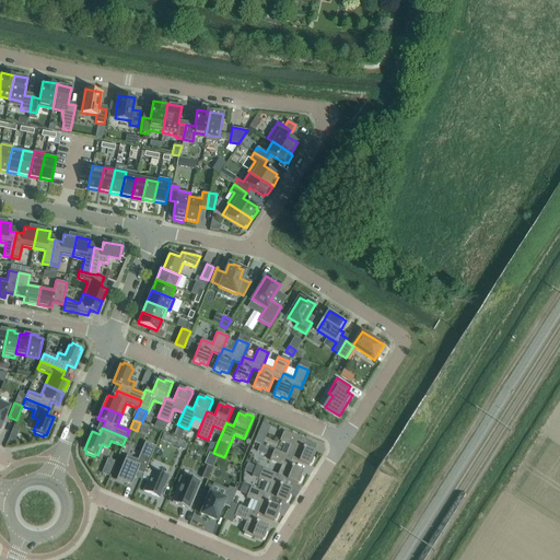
[(292,458),(308,465),(312,466),(314,458),(312,457),(314,452),(302,446),(304,440),(283,431),(279,441),(290,445),(286,454),(286,455),(292,458)]
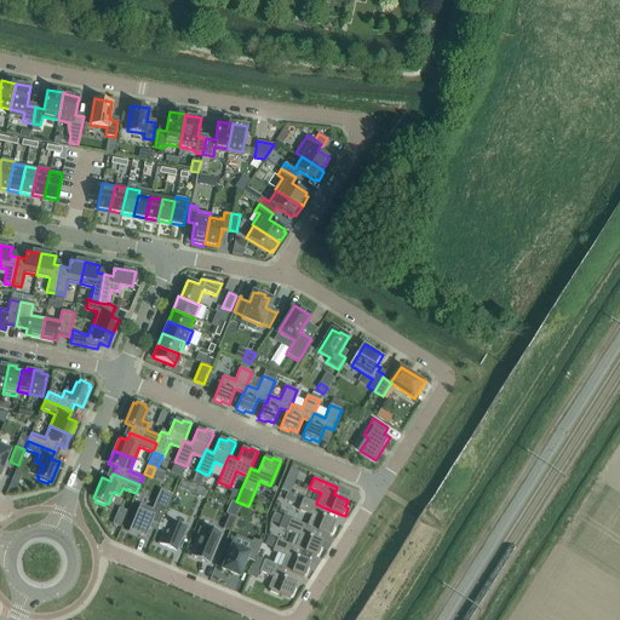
[(141,503),(130,530),(145,537),(151,522),(159,524),(161,518),(172,493),(161,488),(153,507),(141,503)]
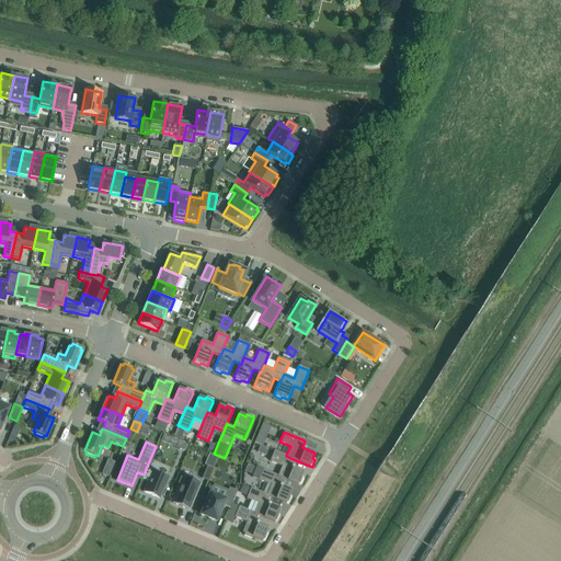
[(268,449),(260,446),(258,451),(265,456),(268,449)]
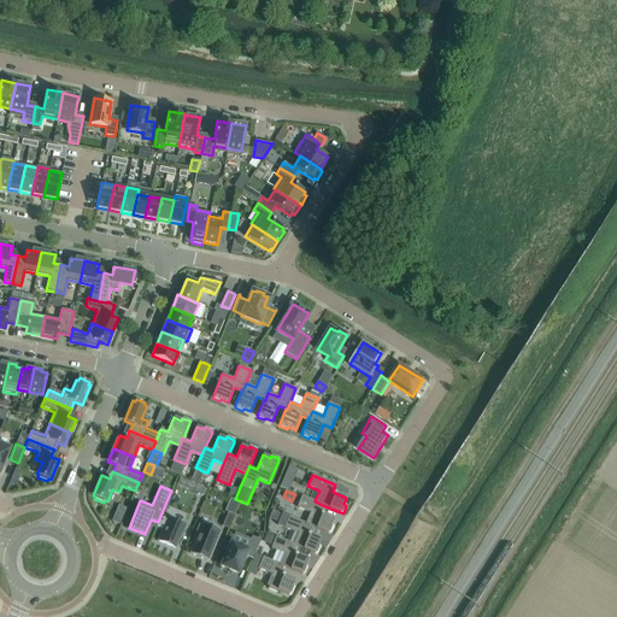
[(330,524),(334,518),(319,512),(321,507),(322,505),(315,501),(315,500),(301,495),(297,507),(310,512),(306,523),(305,523),(309,524),(309,526),(328,533),(330,534),(333,526),(330,524)]
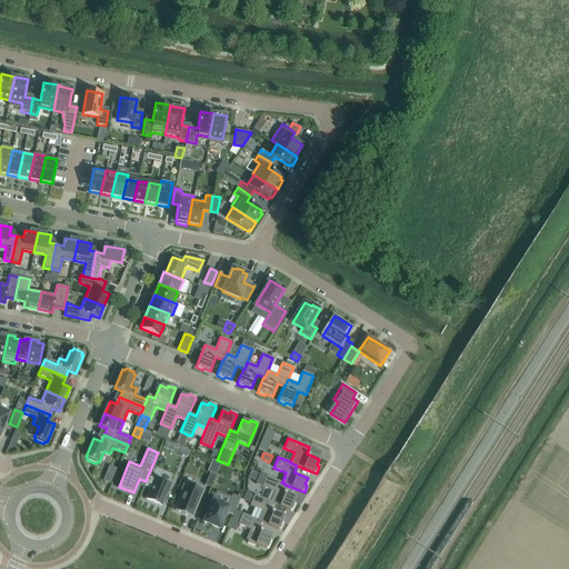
[(109,466),(103,480),(110,483),(116,469),(109,466)]
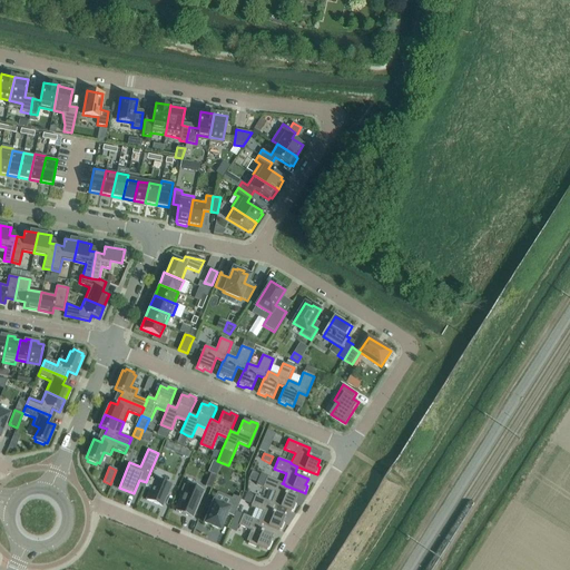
[(212,489),(216,477),(210,473),(205,485),(212,489)]
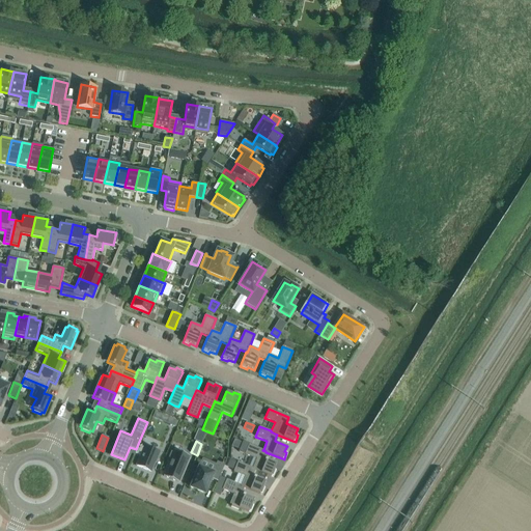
[(239,451),(255,458),(252,468),(256,470),(256,471),(271,477),(271,476),(273,477),(276,470),(274,470),(276,464),(263,458),(266,452),(266,451),(262,450),(263,450),(243,442),(239,451)]
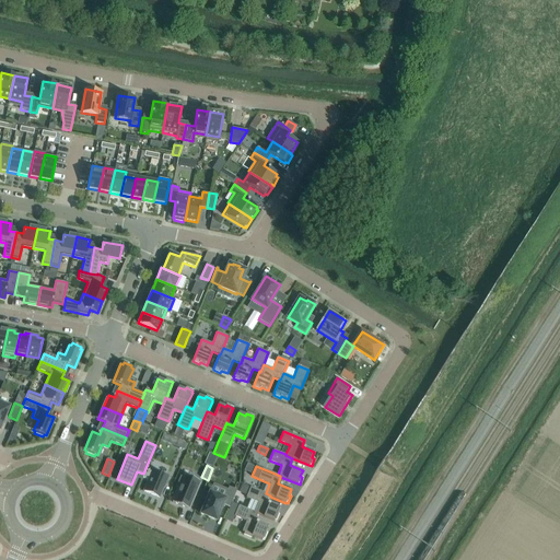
[(149,479),(143,490),(159,497),(165,483),(168,476),(153,469),(152,470),(146,468),(143,474),(142,476),(149,479)]
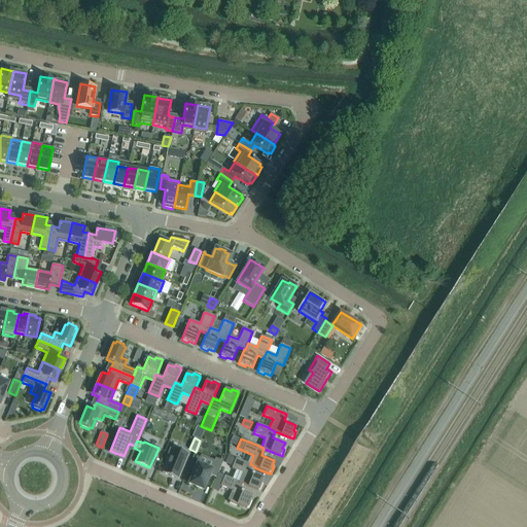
[(168,458),(162,472),(177,479),(188,453),(173,447),(172,449),(170,449),(166,457),(168,458)]
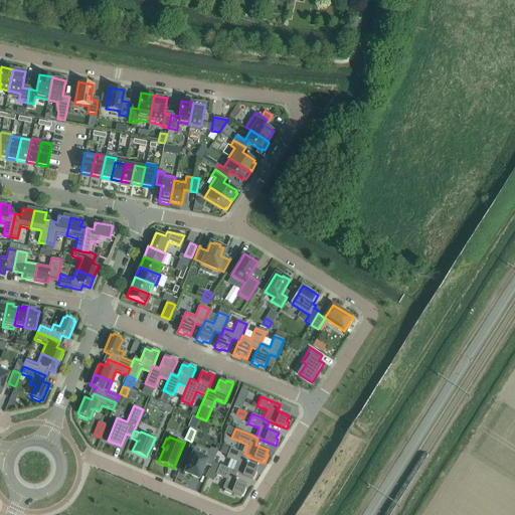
[(223,446),(220,453),(226,456),(229,449),(223,446)]
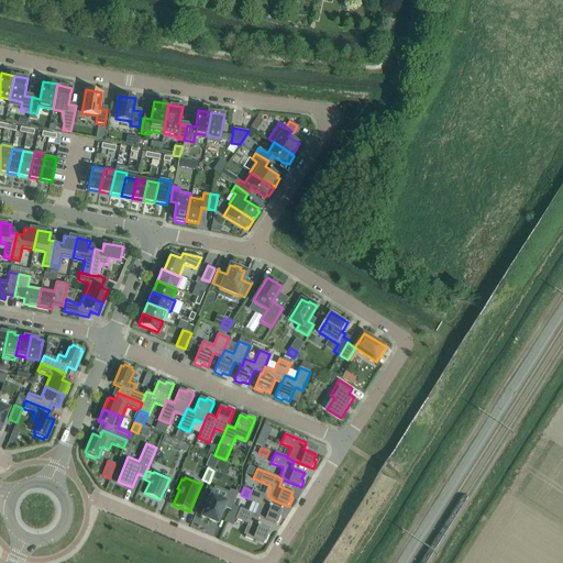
[(260,505),(255,515),(258,516),(258,517),(275,523),(277,525),(280,517),(278,516),(280,510),(269,505),(272,499),(272,498),(267,496),(252,489),(251,490),(247,498),(247,499),(260,505)]
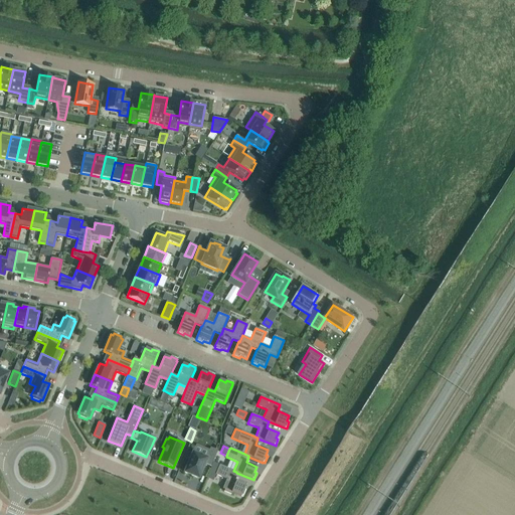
[(193,453),(184,473),(199,479),(205,464),(211,467),(218,452),(210,449),(206,459),(193,453)]
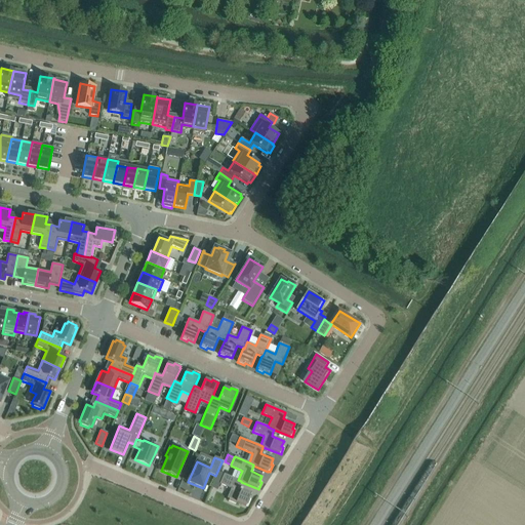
[(231,488),(227,498),(248,507),(251,499),(248,499),(251,492),(238,487),(241,482),(241,481),(238,480),(235,478),(224,474),(219,483),(231,488)]
